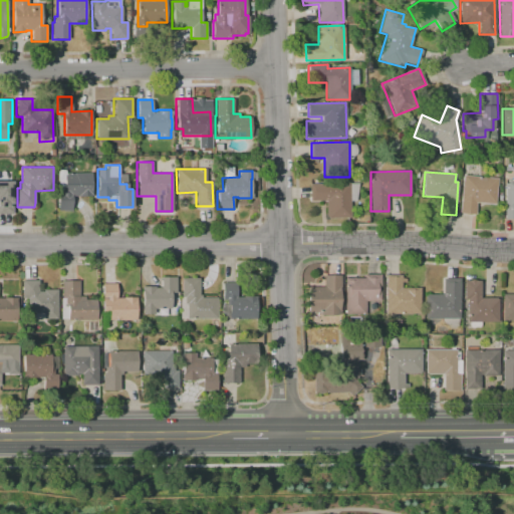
[(57,173),(90,173),(90,183),(92,183),(92,196),(73,196),(73,211),(57,211),(57,193),(61,193),(61,189),(57,190),(57,173)]
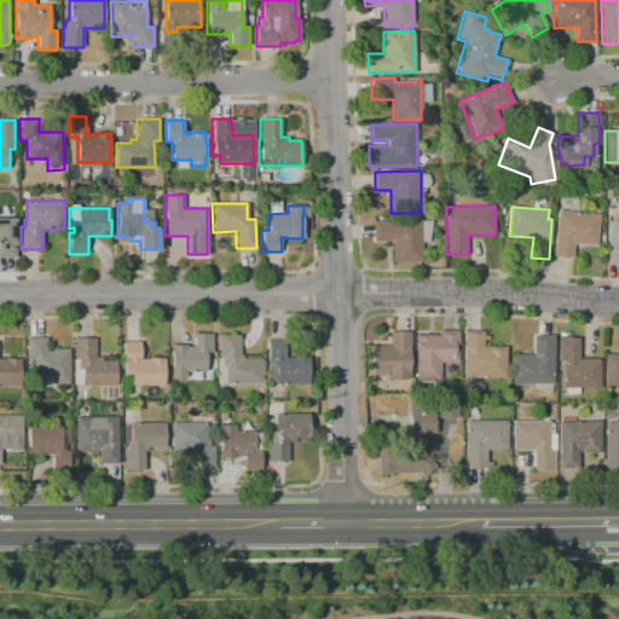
[(557,212),(599,215),(596,246),(573,244),(572,258),(554,256),(557,212)]
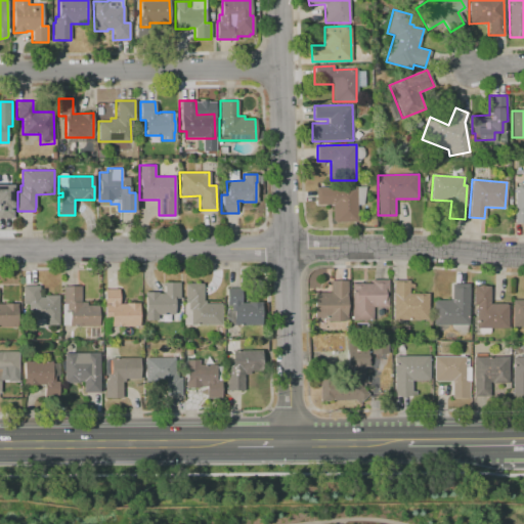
[(0,184),(7,184),(7,200),(12,200),(12,218),(0,218),(0,184)]
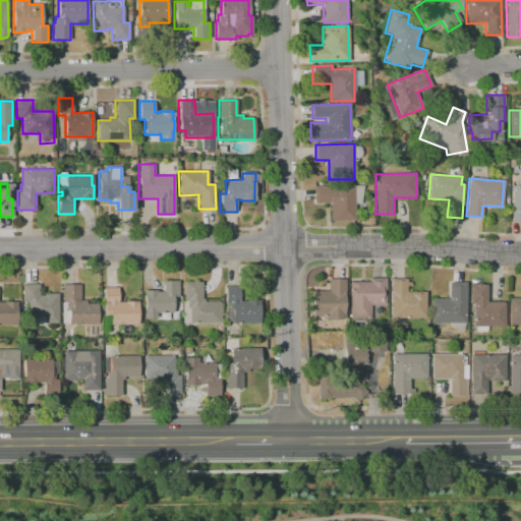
[(520,184),(520,221),(513,222),(511,185),(520,184)]
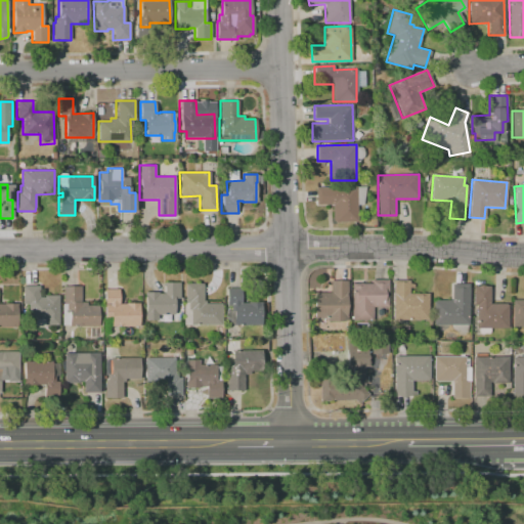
[(316,187),(357,186),(357,222),(334,222),(333,205),(316,206),(316,187)]
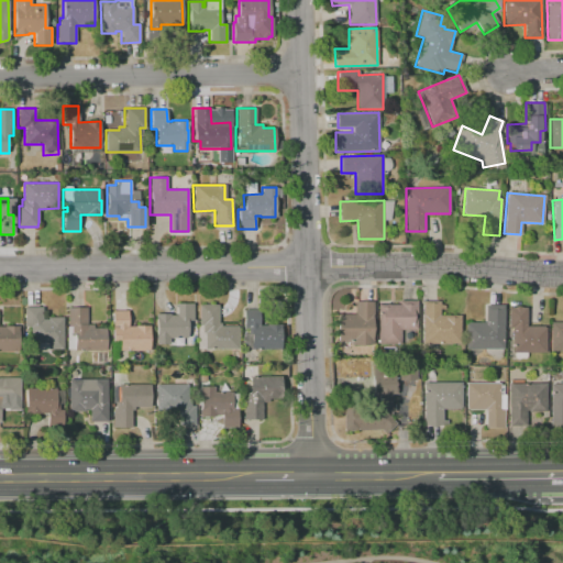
[(418,300),(418,329),(401,329),(401,343),(379,344),(378,304),(399,304),(399,300),(418,300)]
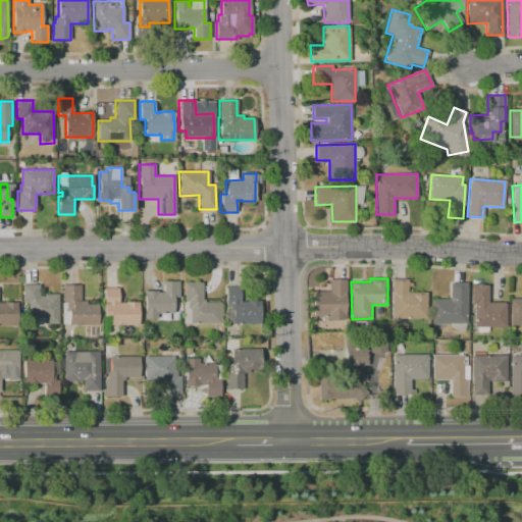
[(392,278),(407,278),(407,281),(412,281),(412,286),(408,286),(408,293),(426,292),(427,319),(393,319),(392,278)]
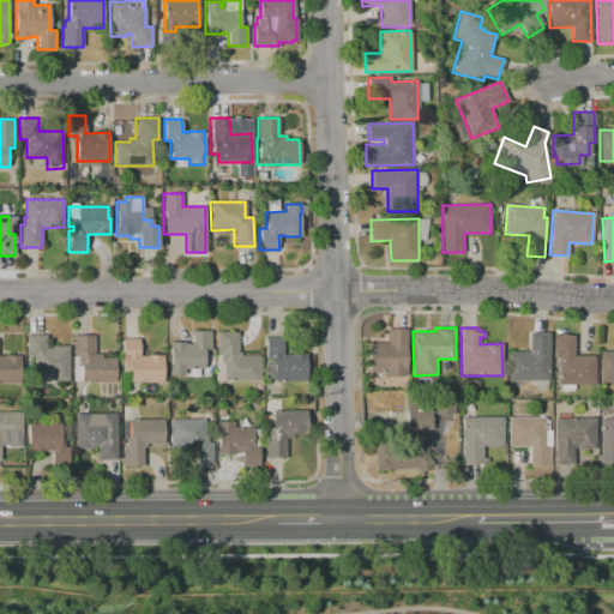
[(369,343),(387,343),(387,329),(407,329),(408,374),(386,375),(386,369),(369,369),(369,343)]
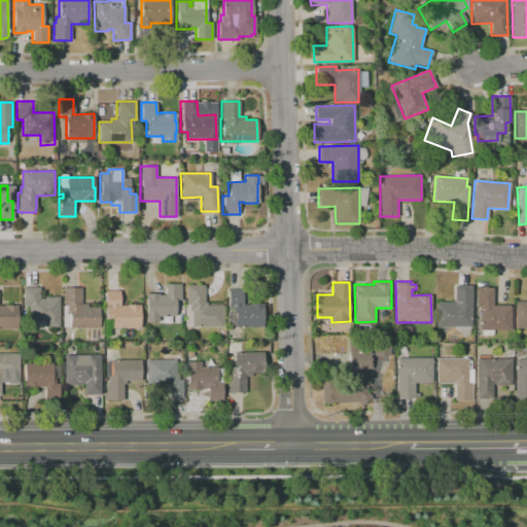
[(146,293),(159,293),(159,294),(164,294),(164,284),(180,284),(180,300),(176,300),(176,317),(157,317),(157,322),(146,322),(146,293)]
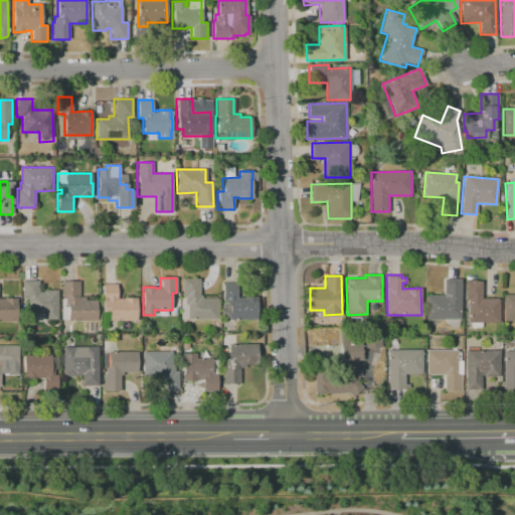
[(181,279),(199,279),(199,296),(202,296),(202,299),(217,299),(217,319),(180,320),(180,297),(182,297),(181,279)]
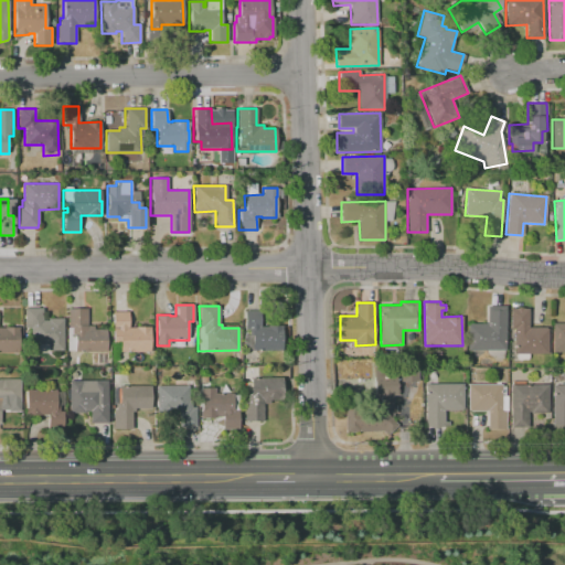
[(505,306),(507,350),(468,351),(468,323),(487,323),(487,306),(505,306)]
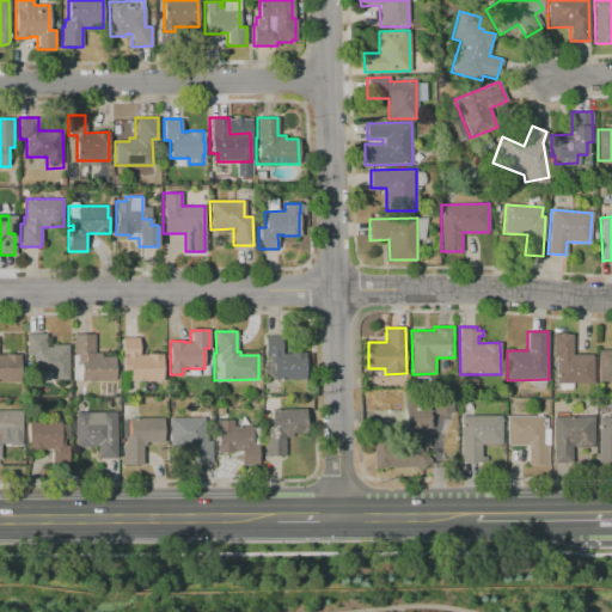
[(74,334),(95,334),(95,353),(102,353),(102,356),(115,356),(115,381),(80,381),(80,380),(72,380),(72,355),(74,355),(74,334)]
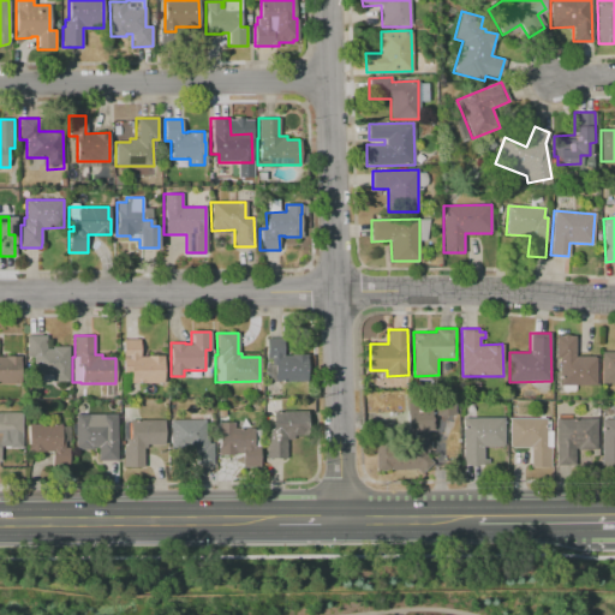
[(555,335),(575,335),(575,357),(596,357),(597,384),(556,384),(555,335)]
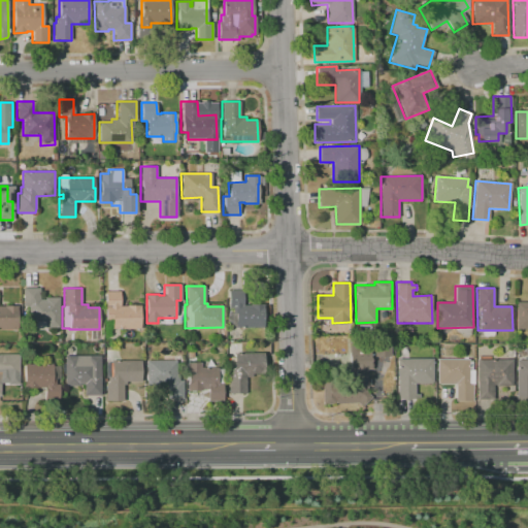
[(235,327),(234,312),(232,312),(232,307),(228,307),(228,290),(242,290),(242,305),(249,305),(249,304),(262,304),(262,327),(235,327)]
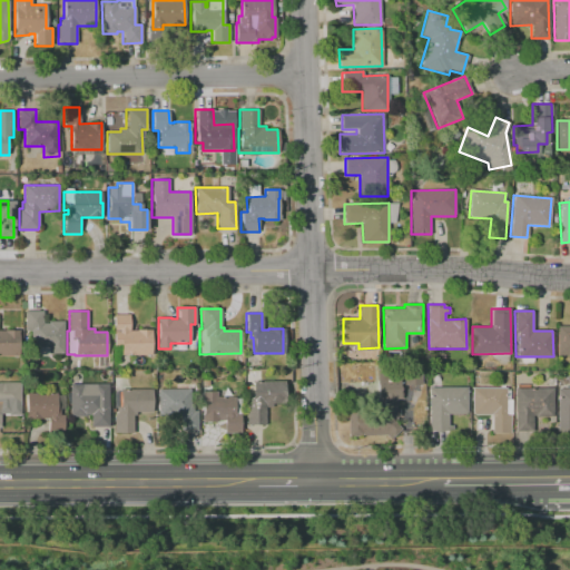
[(121,354),(121,342),(119,342),(119,332),(114,332),(114,314),(129,314),(129,331),(137,331),(136,330),(150,330),(150,354),(121,354)]
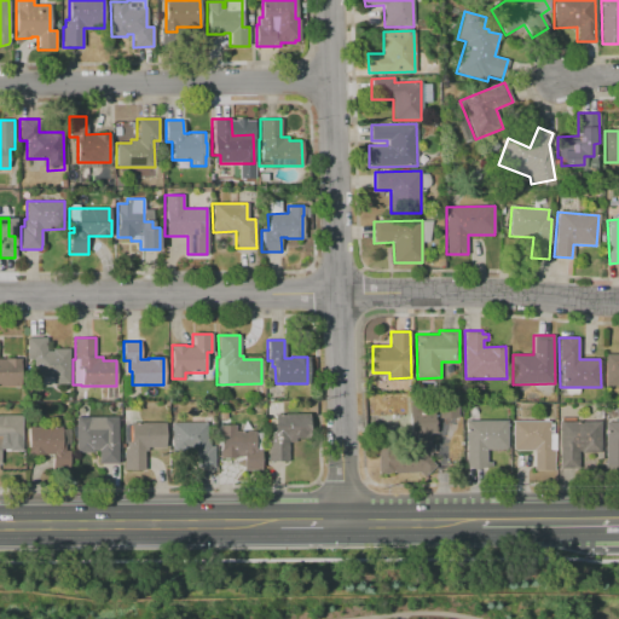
[(69,383),(38,385),(38,351),(52,351),(52,350),(69,350),(69,383)]
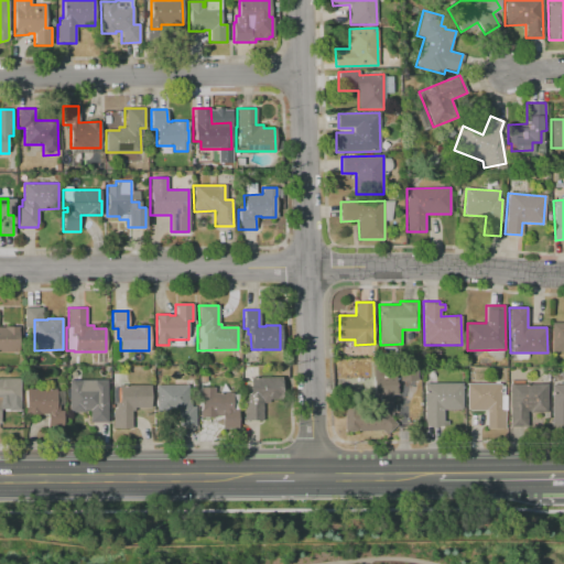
[(563,350),(552,350),(552,323),(563,323),(563,350)]
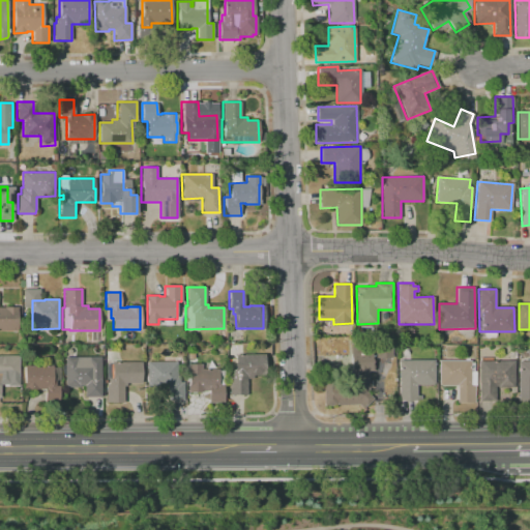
[(0,307),(3,307),(3,306),(17,306),(18,330),(0,330),(0,307)]
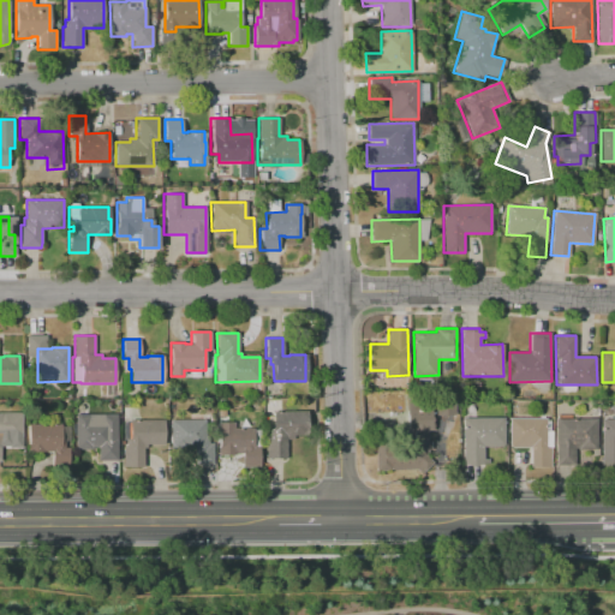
[(459,417),(440,417),(440,396),(459,396),(459,417)]
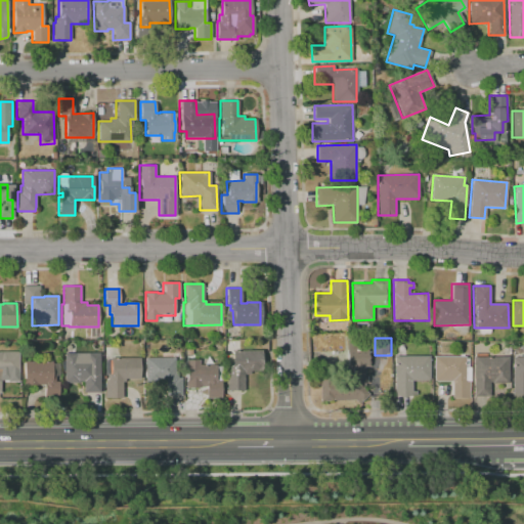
[(323,402),(322,372),(340,370),(340,380),(350,380),(350,341),(360,341),(360,349),(372,349),(372,356),(373,356),(373,368),(367,368),(367,378),(370,378),(370,385),(367,385),(367,391),(373,396),(364,402),(362,405),(358,401),(336,401),(336,402),(323,402)]
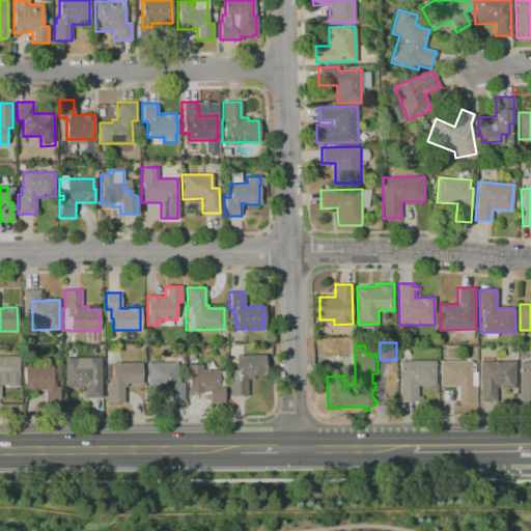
[(238,357),(268,356),(269,378),(256,378),(256,381),(250,381),(250,397),(233,397),(232,380),(235,380),(235,373),(239,373),(239,367),(234,367),(234,361),(238,361),(238,357)]
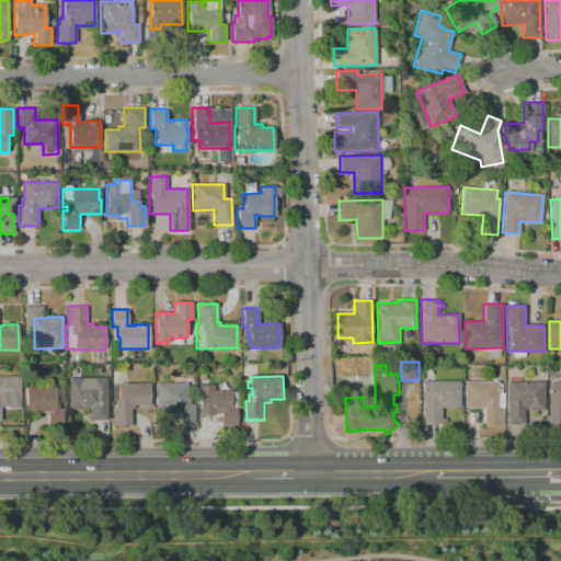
[(0,378),(22,378),(23,400),(10,400),(10,403),(3,403),(3,422),(0,422),(0,378)]
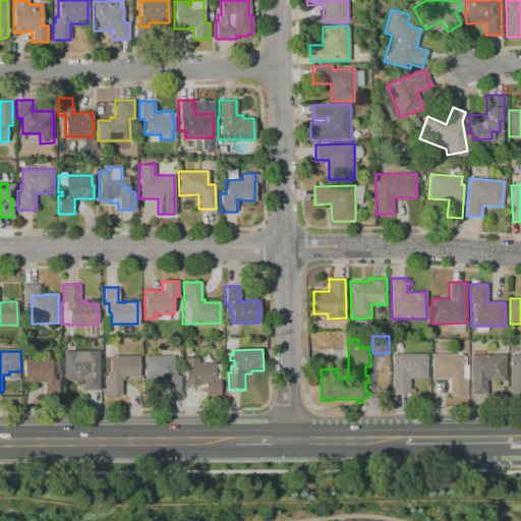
[(102,352),(102,392),(85,392),(85,381),(80,381),(80,383),(67,383),(66,352),(102,352)]
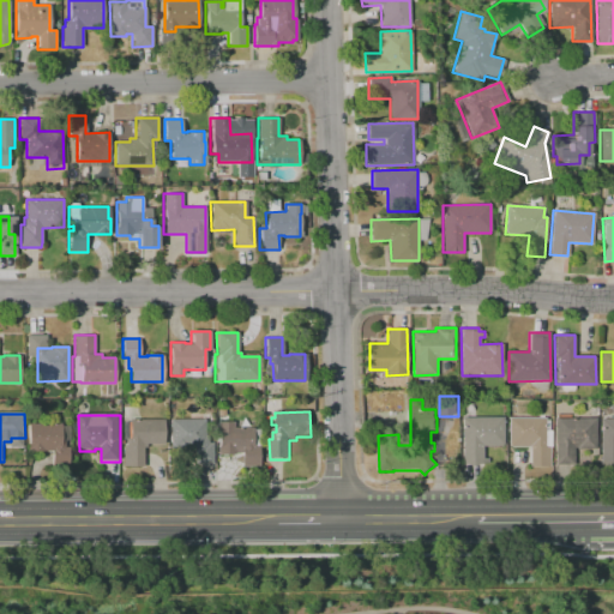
[(613,416),(599,417),(600,462),(613,462),(613,416)]
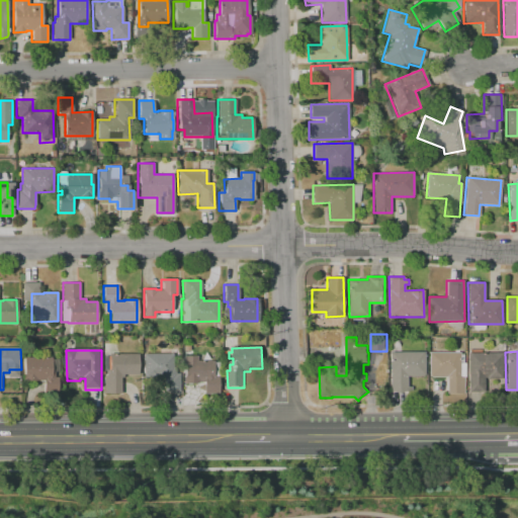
[(402,395),(394,391),(394,353),(428,353),(428,376),(426,376),(426,377),(410,377),(410,387),(415,387),(415,392),(402,395)]
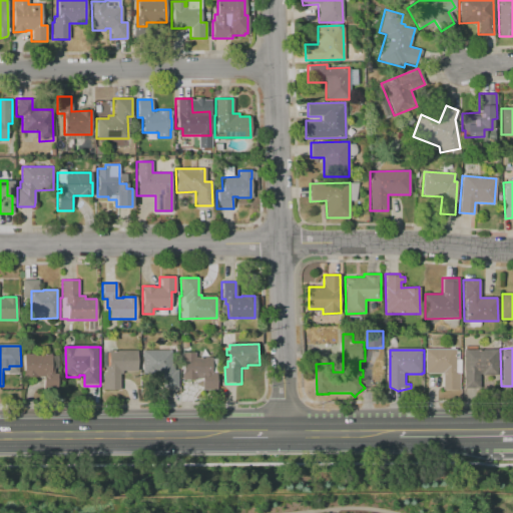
[(458,350),(458,352),(462,352),(462,361),(464,361),(464,375),(463,375),(463,391),(446,391),(446,375),(429,375),(429,374),(428,374),(428,351),(458,350)]
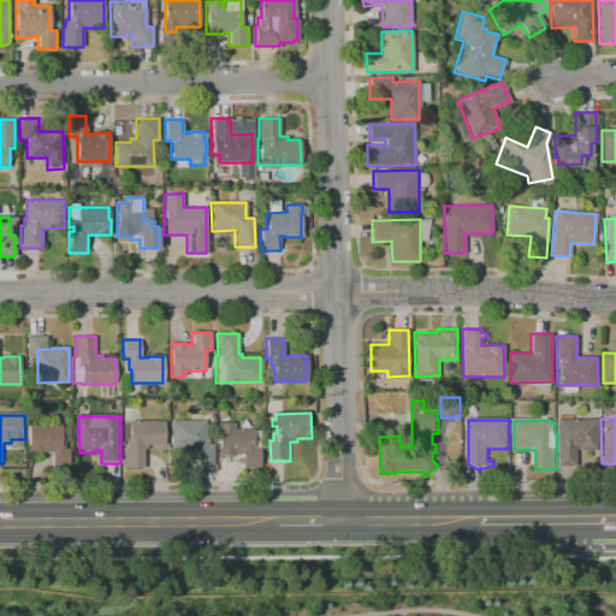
[(602,421),(602,452),(582,452),(582,450),(580,450),(580,468),(561,468),(560,421),(602,421)]
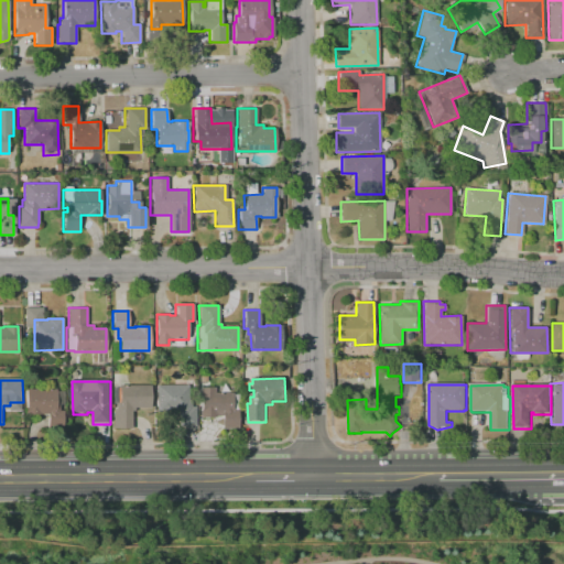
[(153,387),(153,409),(137,409),(137,413),(134,413),(134,430),(116,430),(116,412),(119,411),(119,403),(121,403),(121,387),(153,387)]
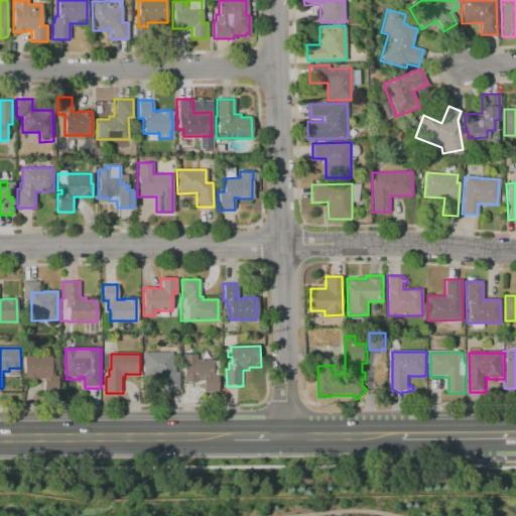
[(174,354),(174,367),(177,367),(177,374),(181,374),(181,391),(165,391),(165,383),(165,378),(146,378),(146,354),(174,354)]
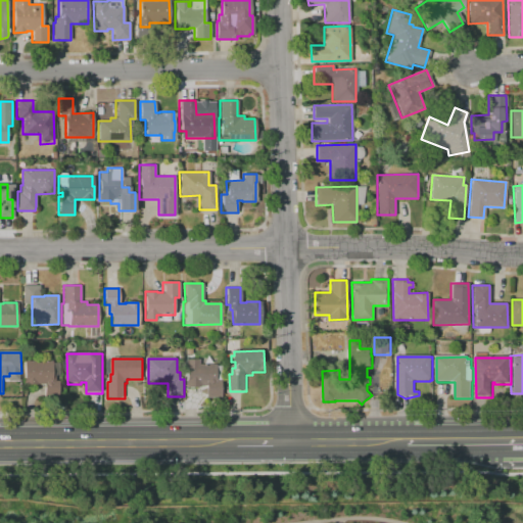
[(218,365),(218,367),(225,367),(225,382),(224,382),(224,398),(208,398),(208,387),(202,387),(202,388),(189,388),(188,381),(190,381),(189,370),(188,361),(201,361),(201,366),(218,365)]
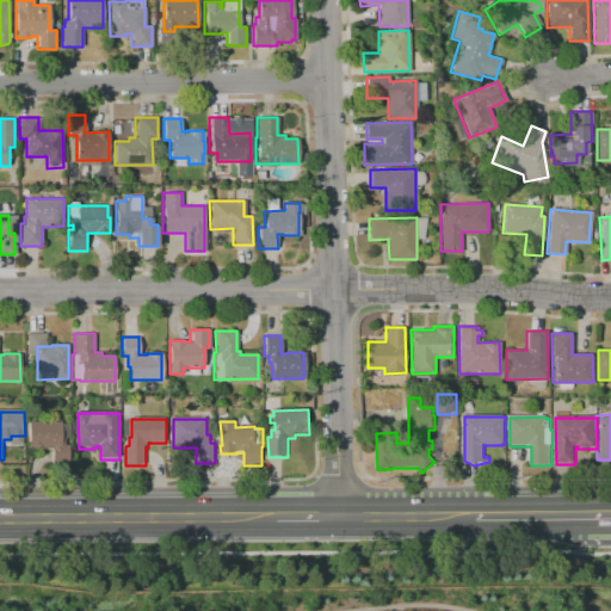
[(63,423),(63,439),(67,439),(67,446),(72,446),(72,467),(55,468),(55,450),(31,450),(31,423),(63,423)]
